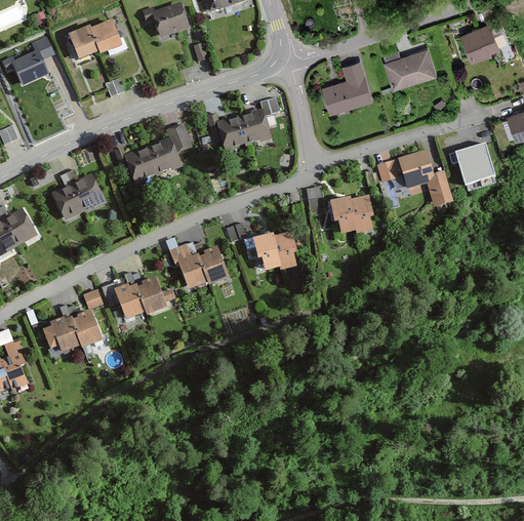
[(205,0),(209,10),(241,0),(205,0)]
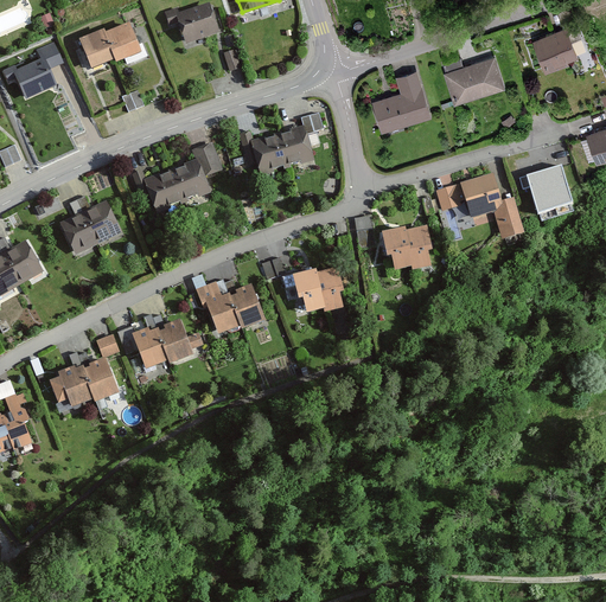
[(170,24),(178,21),(185,43),(217,31),(206,2),(180,12),(178,6),(165,11),(170,24)]
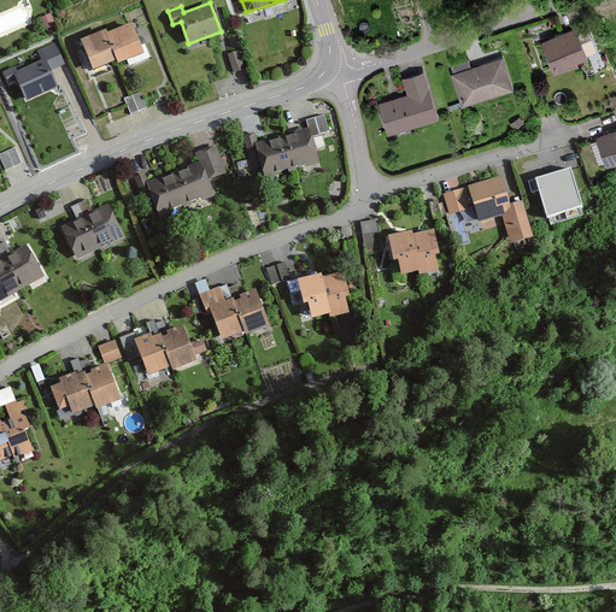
[(543,36),(555,71),(579,62),(578,58),(587,53),(581,37),(591,34),(585,16),(573,19),(574,24),(543,36)]
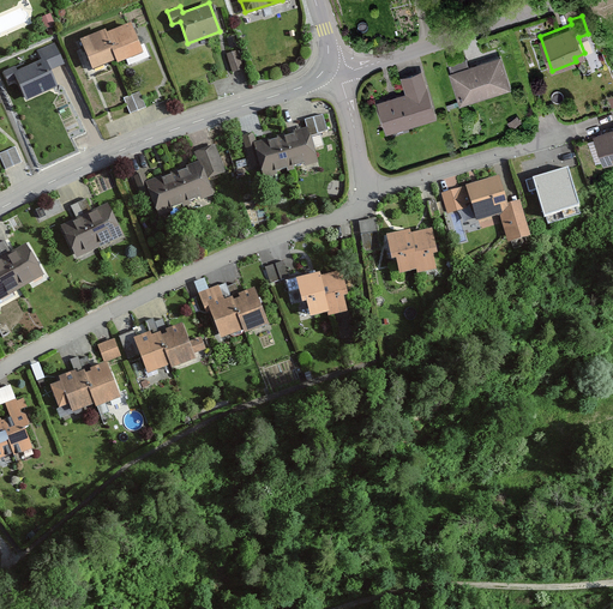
[(107,32),(116,59),(119,62),(143,53),(131,23),(107,32)]
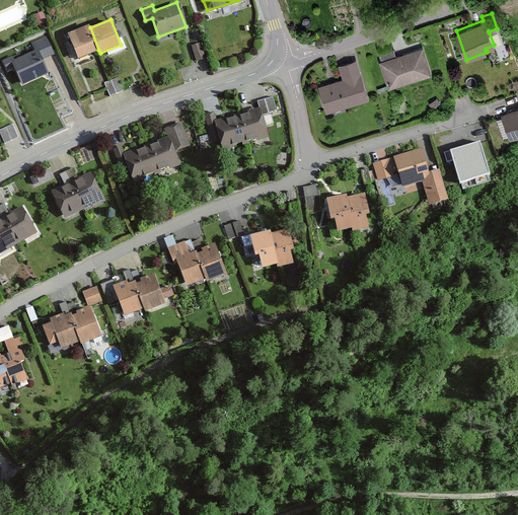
[(98,50),(90,27),(89,24),(68,33),(77,58),(98,50)]
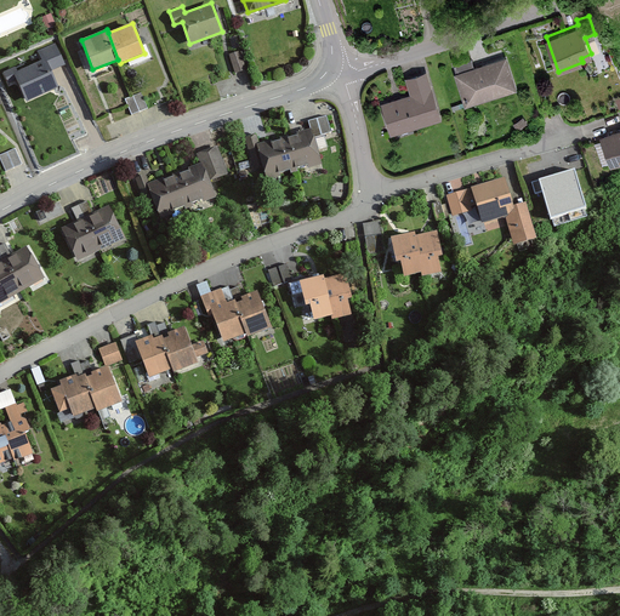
[(7,83),(16,79),(24,100),(58,86),(51,69),(66,63),(57,43),(38,51),(43,60),(17,70),(16,66),(3,70),(7,83)]
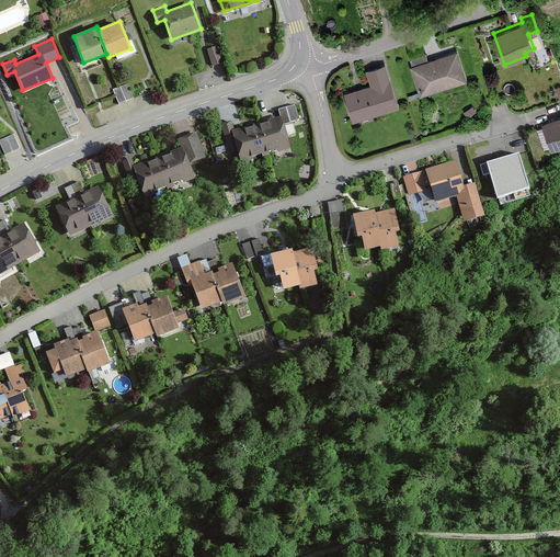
[(218,45),(207,48),(213,65),(224,60),(218,45)]
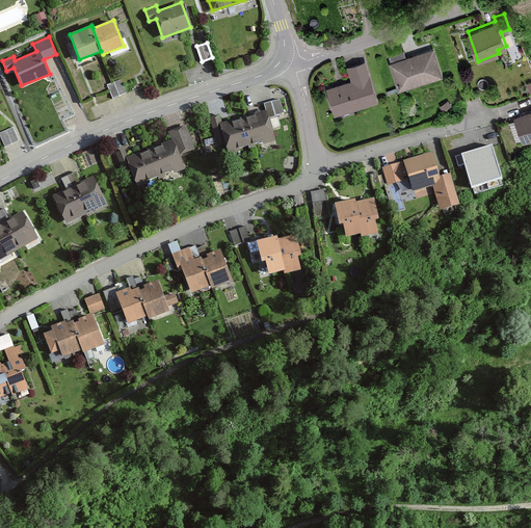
[(443,75),(434,46),(407,54),(406,48),(391,53),(392,58),(389,59),(398,89),(443,75)]
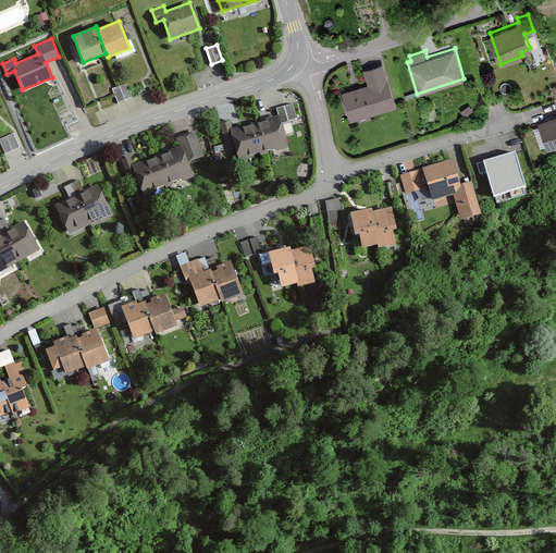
[(396,106),(384,61),(363,66),(368,83),(343,89),(350,118),(396,106)]
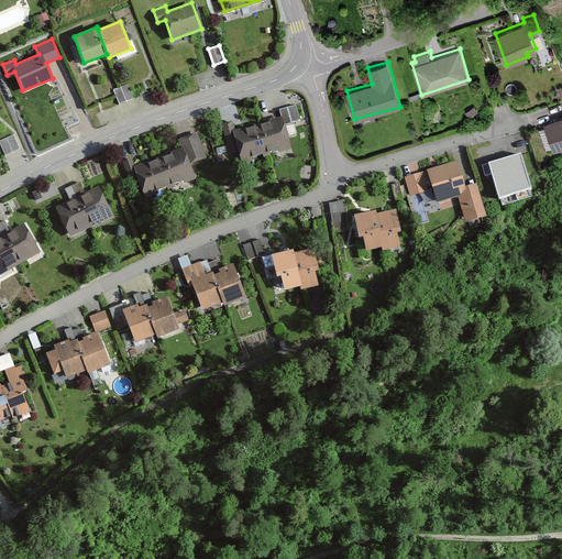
[(128,83),(114,88),(121,102),(134,97),(128,83)]
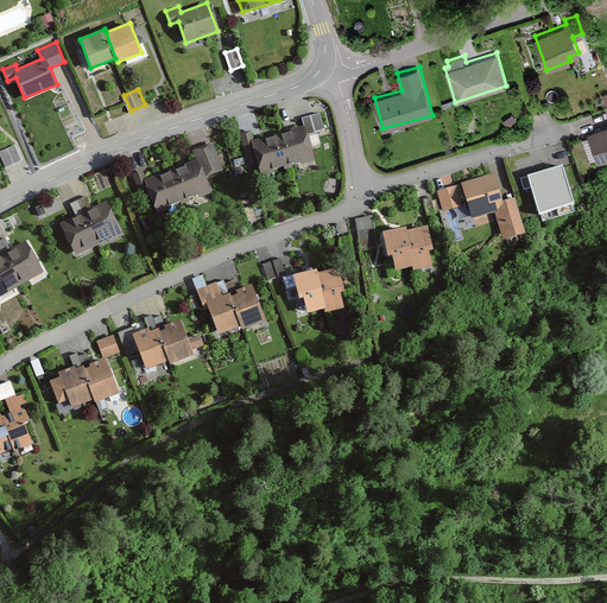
[(278,132),(289,165),(316,156),(309,133),(326,127),(321,110),(302,116),(304,124),(278,132)]
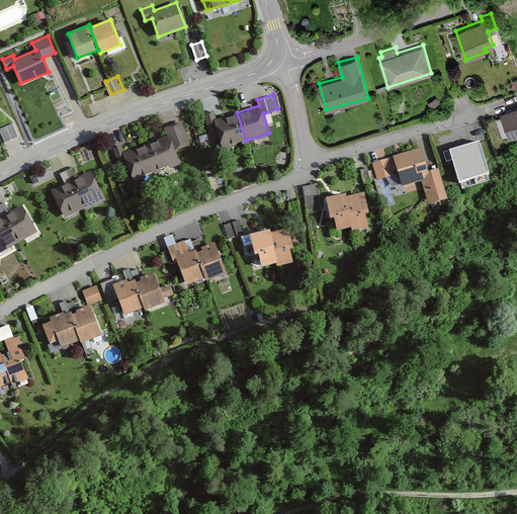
[(439,102),(436,97),(429,101),(432,106),(439,102)]
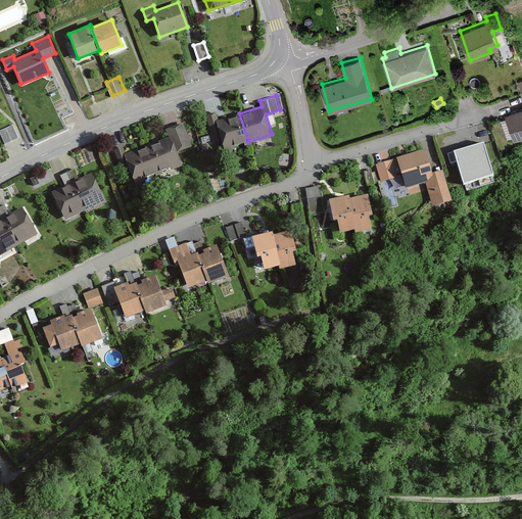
[(521,105),(505,112),(514,138),(521,135),(521,105)]
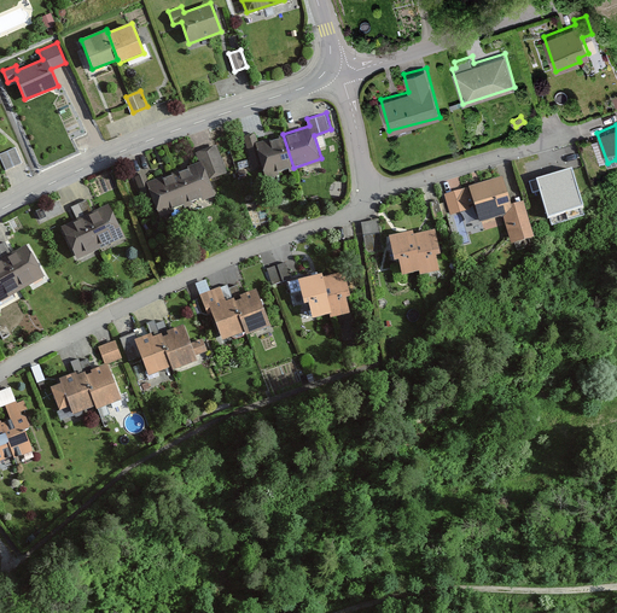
[(294,168),(283,134),(257,141),(255,133),(244,135),(254,165),(260,163),(265,176),(294,168)]
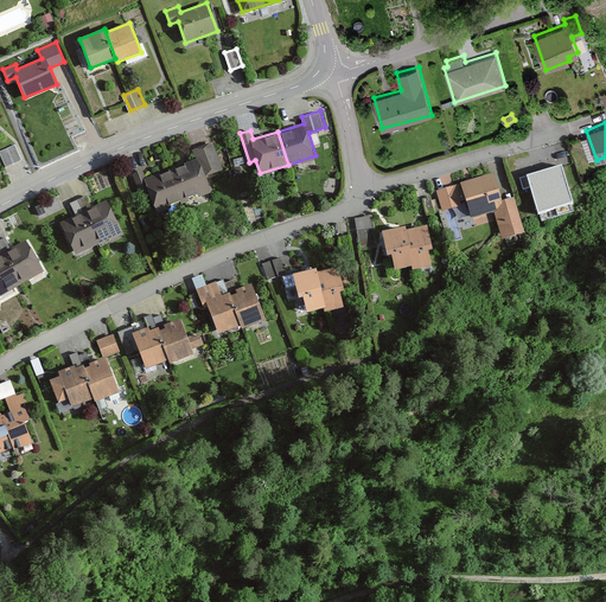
[(172,167),(185,200),(211,190),(205,175),(223,168),(212,141),(192,149),(196,159),(172,167)]
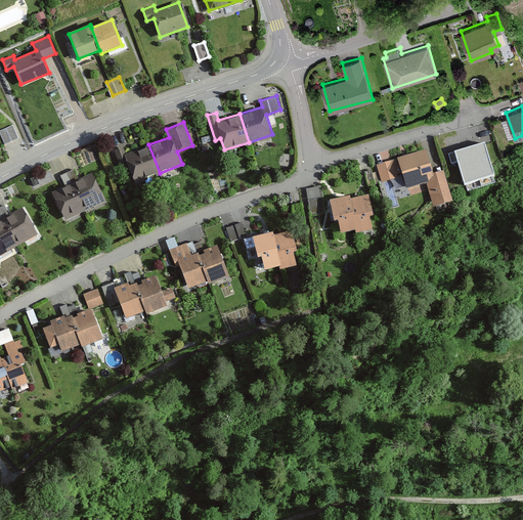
[(12,123),(0,128),(0,132),(5,142),(18,136),(12,123)]
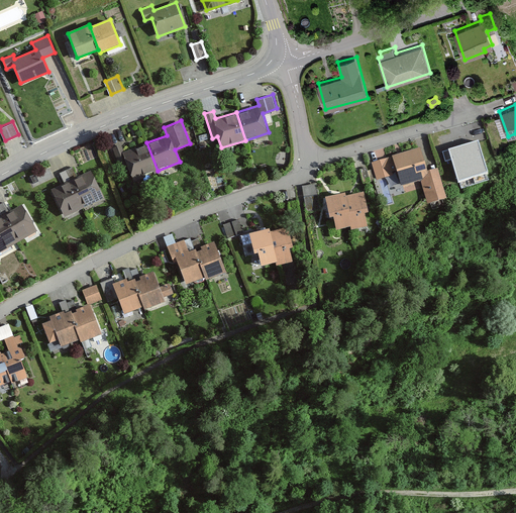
[(489,170),(480,136),(450,145),(460,179),(489,170)]
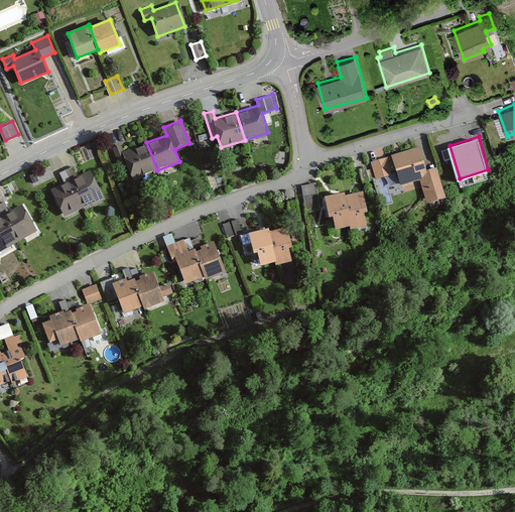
[(157,170),(146,142),(124,151),(122,144),(113,147),(122,168),(127,166),(132,180),(157,170)]
